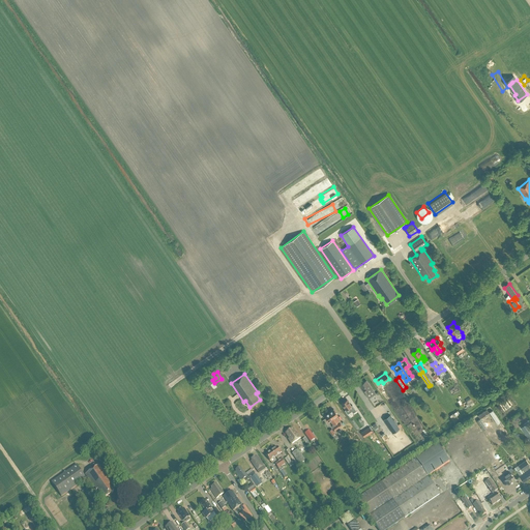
[(363,387),(361,388),(365,393),(372,389),(366,380),(361,384),(363,387)]
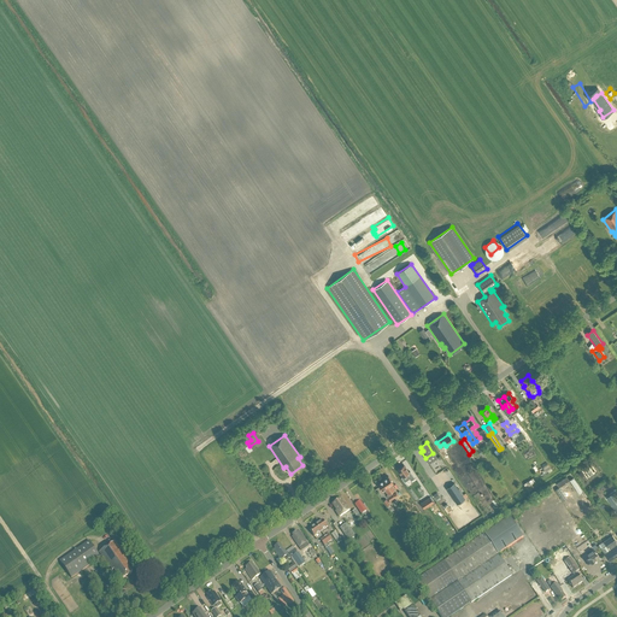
[(404,465),(398,469),(403,476),(401,477),(404,482),(410,479),(411,481),(415,479),(410,471),(409,472),(404,465)]
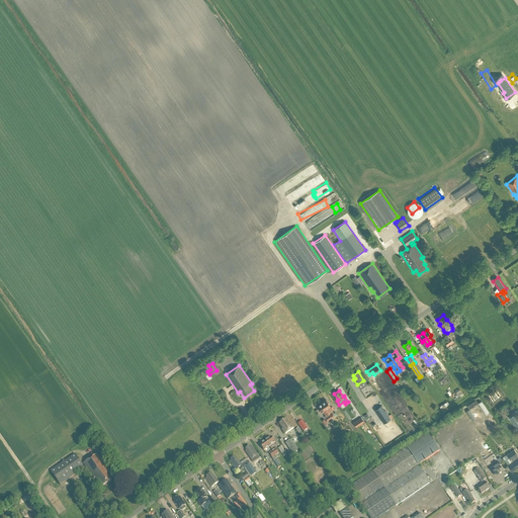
[(322,403),(329,413),(332,411),(328,407),(330,406),(326,400),(322,403)]
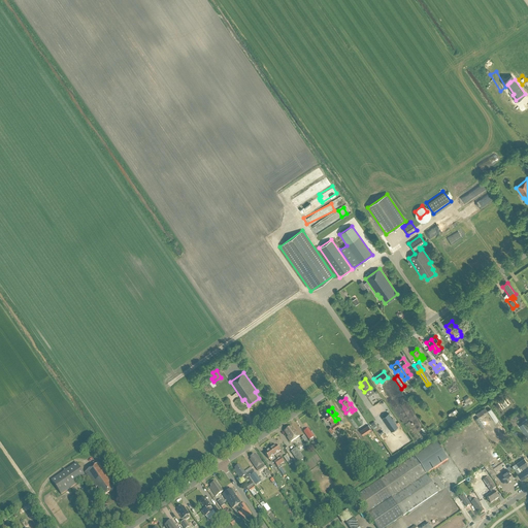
[(330,424),(333,428),(338,425),(336,423),(335,421),(328,410),(323,414),(327,420),(329,419),(332,423),(330,424)]
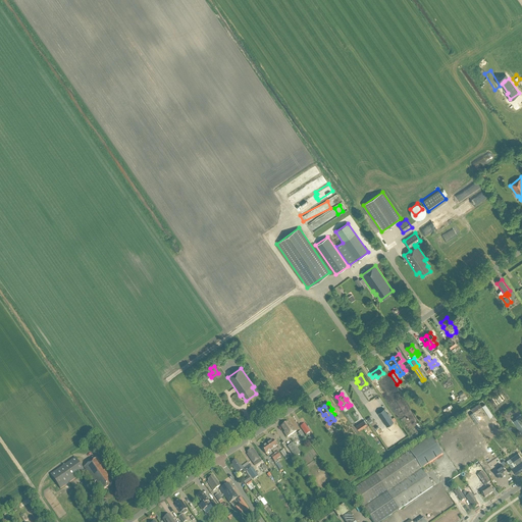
[(384,409),(379,412),(388,425),(394,422),(384,409)]
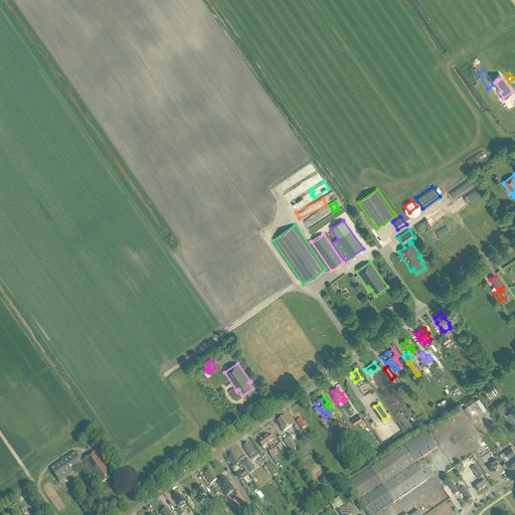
[(514,411),(513,410),(506,414),(514,426),(514,411)]
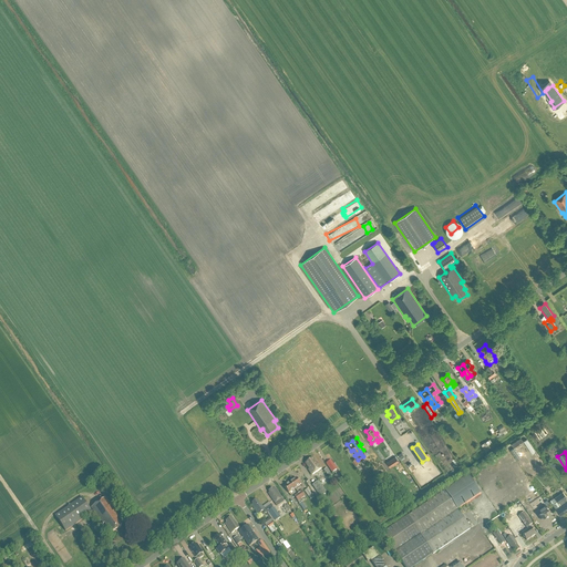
[(394,456),(385,462),(389,467),(398,462),(394,456)]
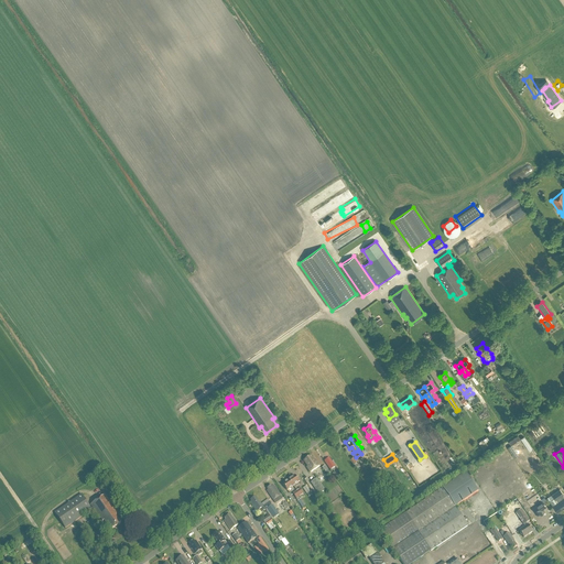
[(304,462),(307,467),(306,468),(311,474),(320,467),(316,462),(315,462),(311,456),(304,462)]
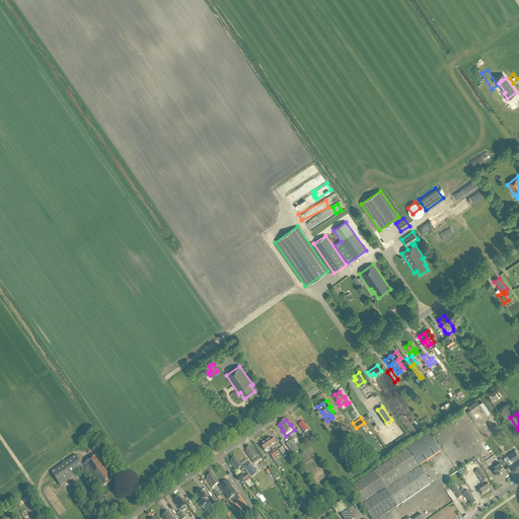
[(298,425),(304,433),(308,430),(302,422),(298,425)]
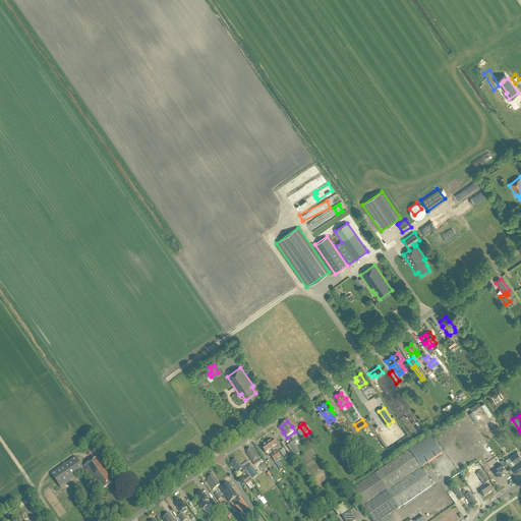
[(374,475),(351,490),(371,520),(381,520),(398,510),(432,486),(428,480),(420,469),(442,454),(430,438),(409,452),(374,475)]
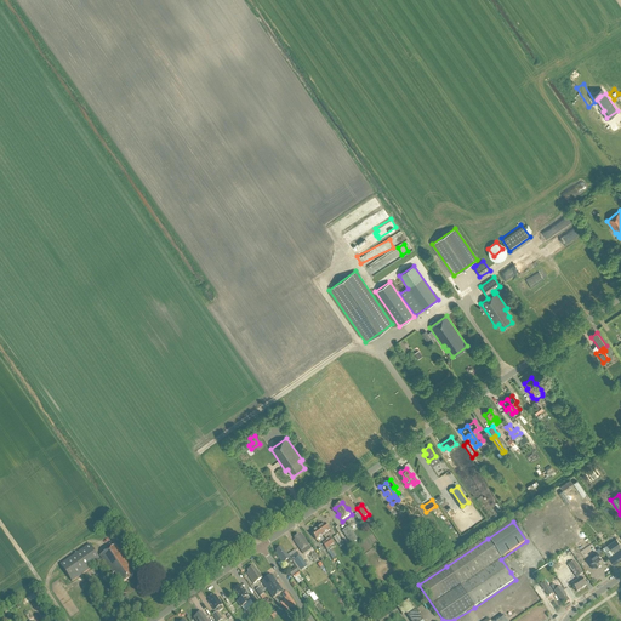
[(318,529),(323,536),(330,531),(325,525),(318,529)]
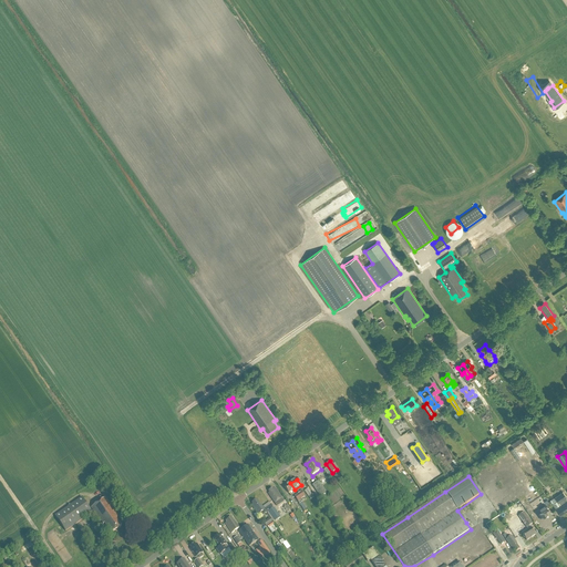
[(318,481),(311,485),(319,497),(326,493),(318,481)]
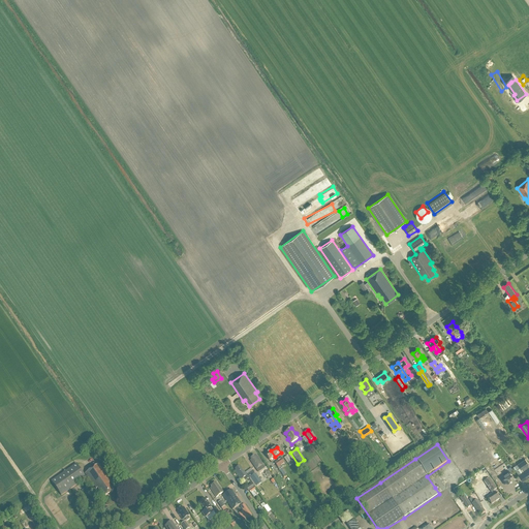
[(265,455),(269,461),(275,457),(271,450),(265,455)]
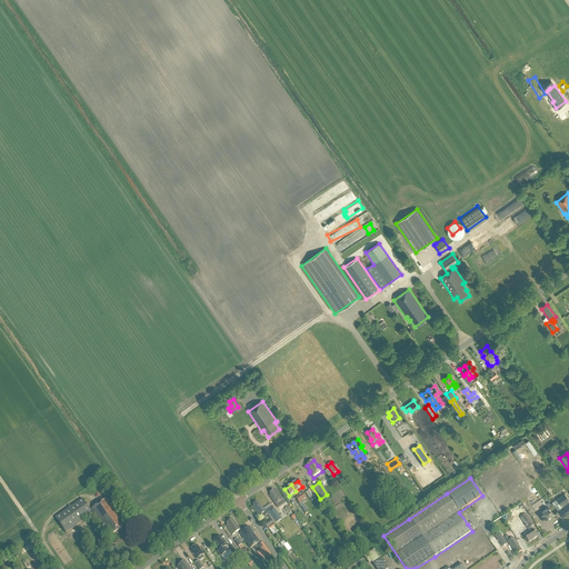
[(270,496),(269,496),(276,506),(283,500),(277,491),(275,492),(273,490),(269,493),(270,496)]
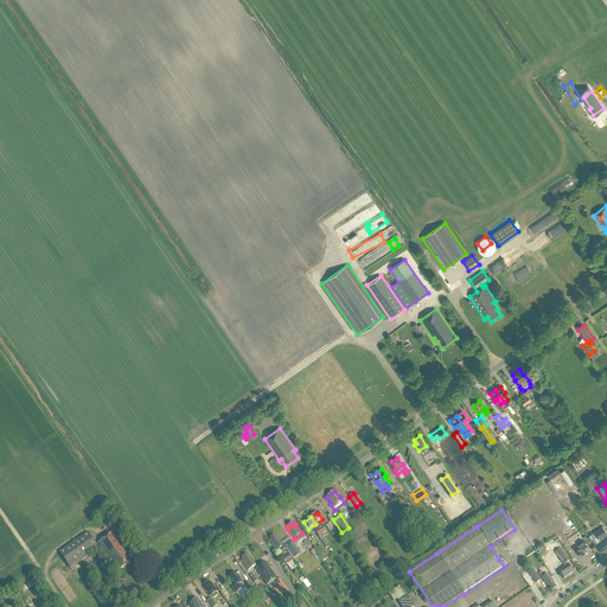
[(595,544),(601,551),(606,547),(606,532),(602,526),(594,532),(601,541),(595,544)]
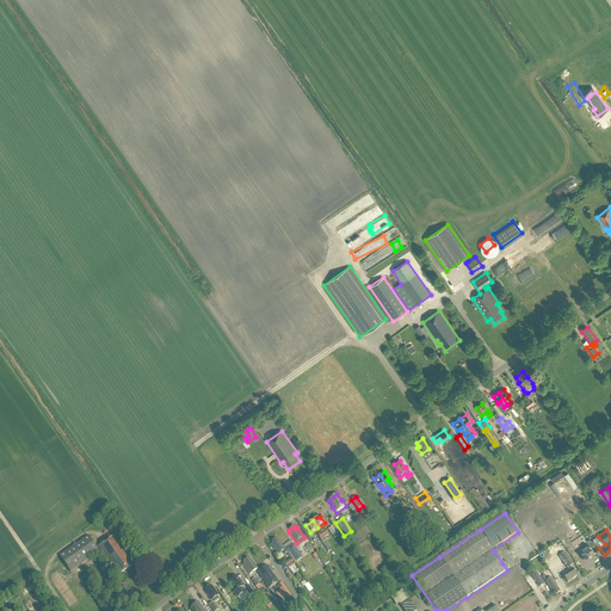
[(88,536),(60,556),(72,573),(100,553),(88,536)]
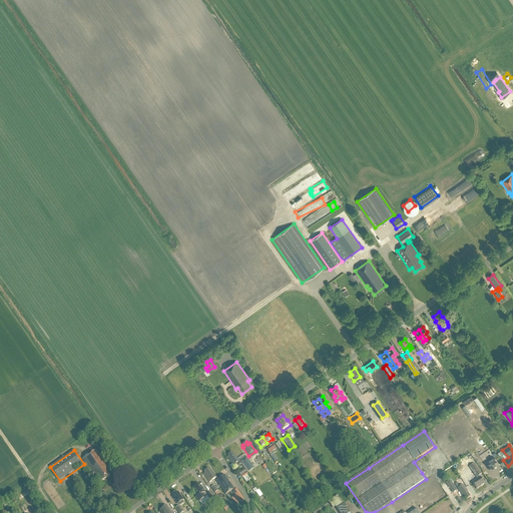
[(93,475),(94,474),(98,479),(99,478),(102,482),(110,477),(106,470),(108,468),(96,450),(83,460),(91,472),(93,475)]
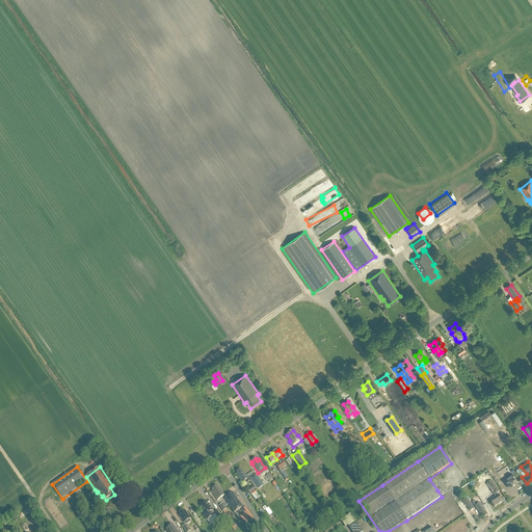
[(244,482),(245,484),(249,482),(244,474),(244,475),(240,470),(236,473),(237,474),(236,475),(242,483),(244,482)]
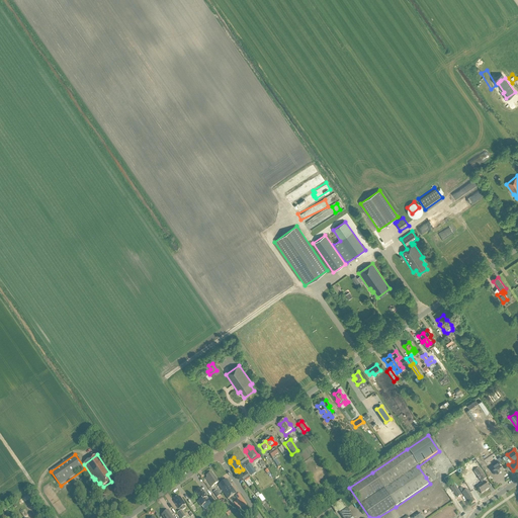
[(497,469),(501,465),(499,461),(489,467),(495,476),(499,472),(497,469)]
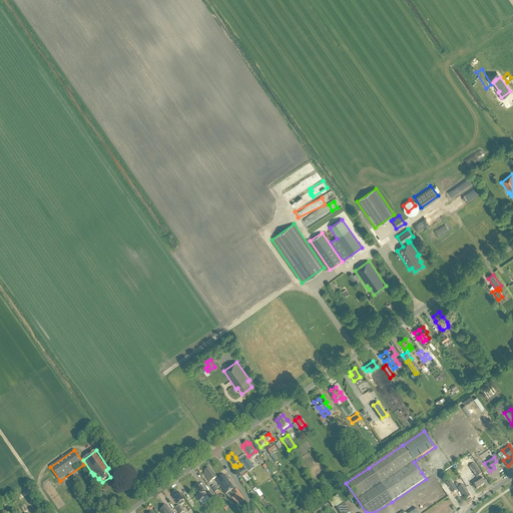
[(247,460),(242,464),(248,473),(253,469),(247,460)]
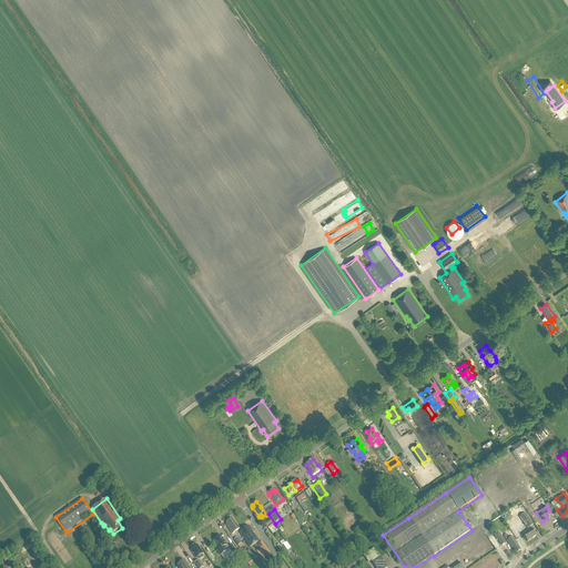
[(523,536),(527,543),(536,536),(531,529),(530,527),(533,525),(525,514),(519,518),(528,531),(523,536)]
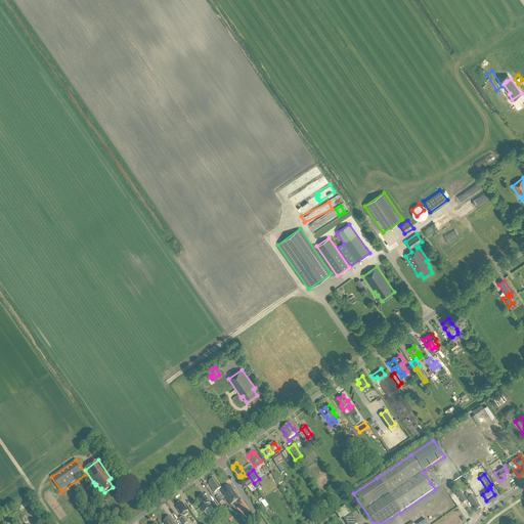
[(208,484),(214,493),(221,488),(218,483),(217,484),(214,479),(209,482),(210,483),(208,484)]
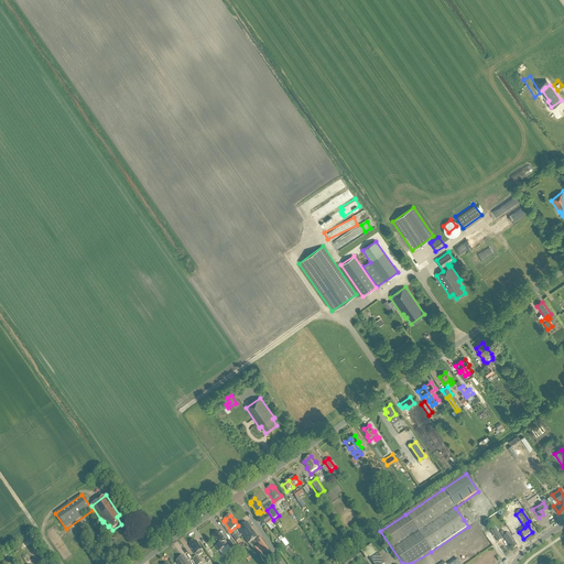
[(247,523),(237,529),(248,544),(257,538),(247,523)]
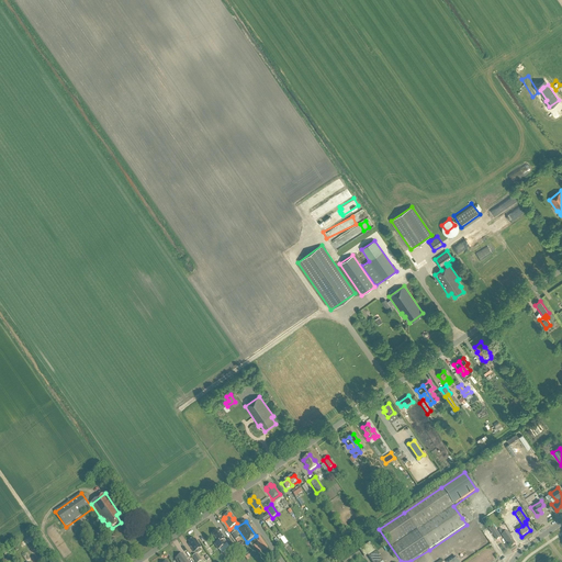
[(506,543),(507,543),(510,548),(515,544),(512,540),(512,539),(507,532),(504,534),(502,529),(498,531),(502,536),(506,543)]
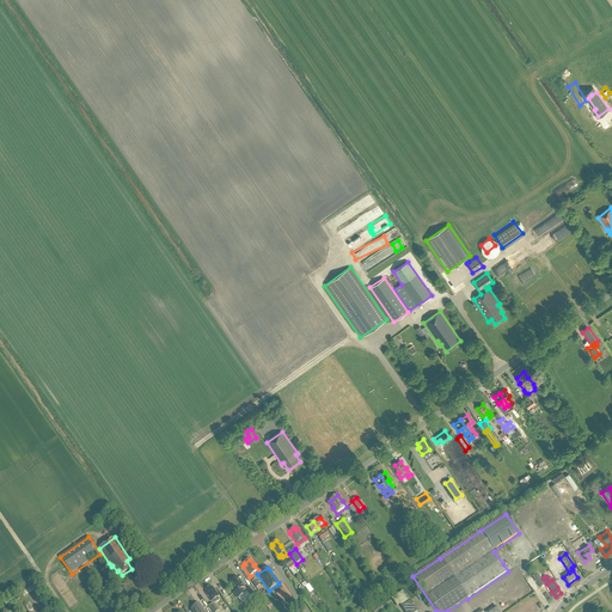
[(244,588),(237,577),(230,582),(237,592),(234,593),(238,599),(248,593),(250,597),(254,594),(249,588),(245,591),(244,588)]
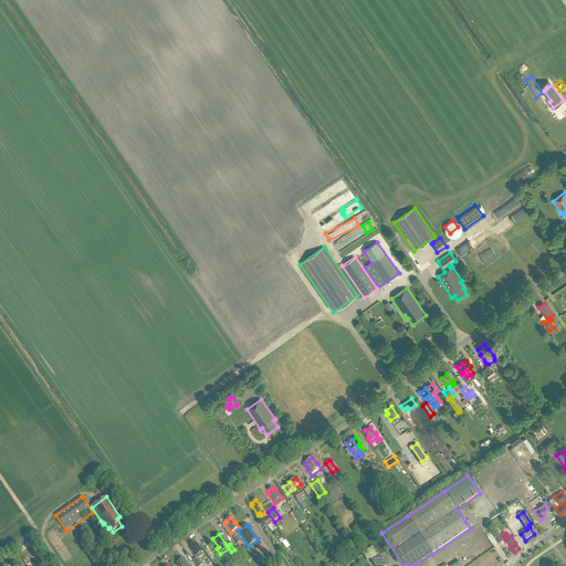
[(494,537),(500,544),(504,541),(500,534),(494,537)]
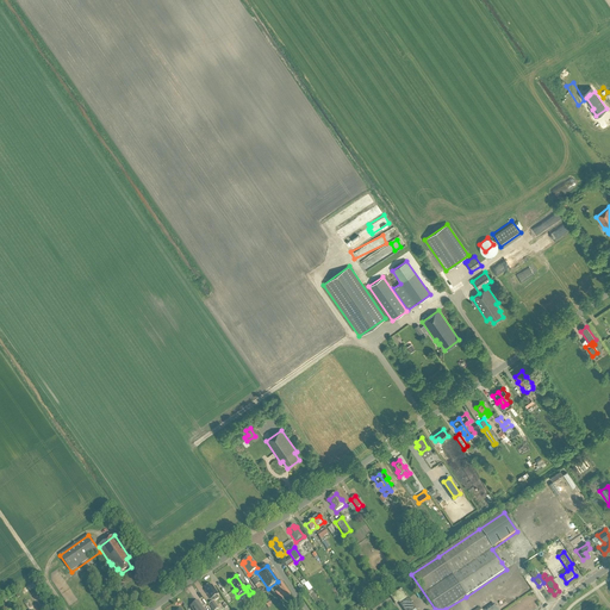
[(299,580),(306,590),(310,587),(303,578),(299,580)]
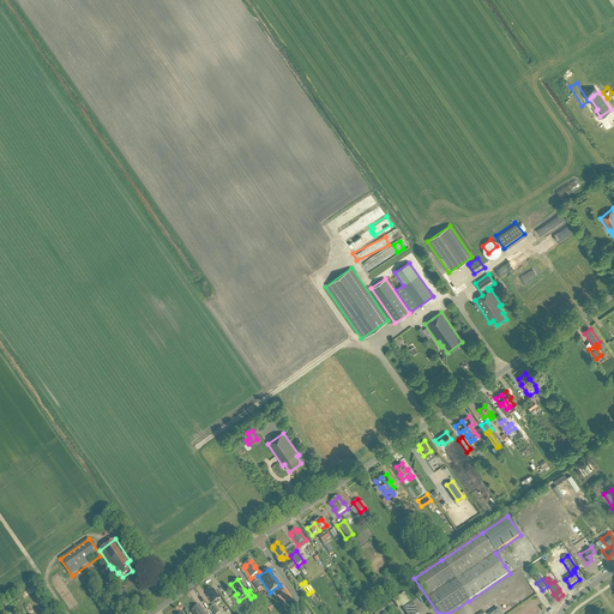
[(280,589),(288,602),(293,599),(283,587),(280,589)]
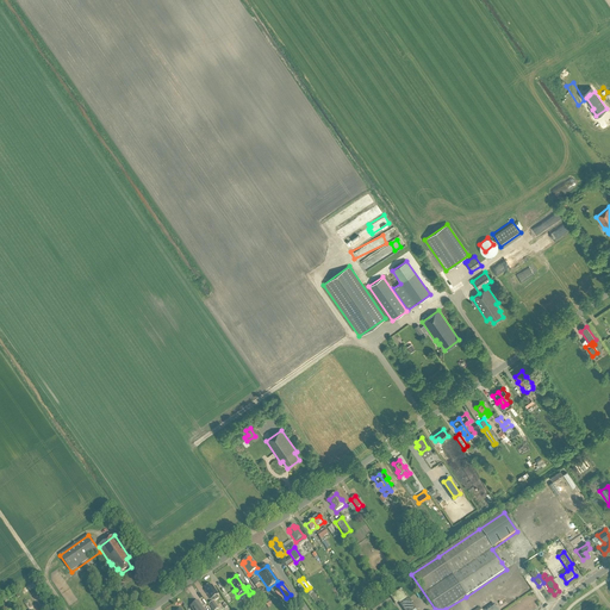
[(211,599),(213,598),(215,601),(216,601),(218,599),(218,598),(217,596),(218,595),(212,586),(210,587),(209,585),(205,589),(206,590),(204,591),(211,599)]
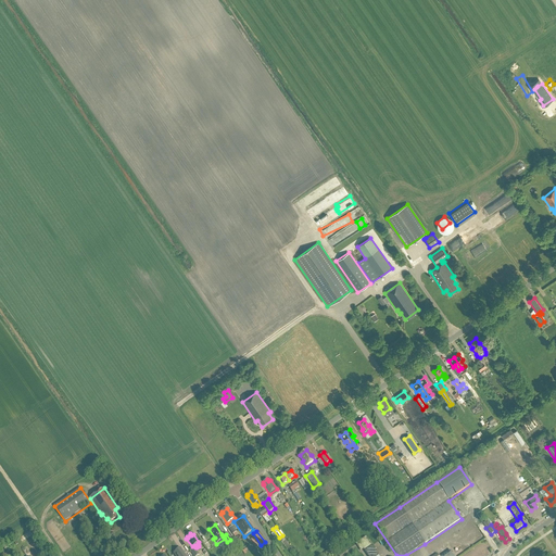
[(366,538),(356,544),(361,552),(363,550),(367,555),(378,555),(373,546),(373,547),(366,538)]
